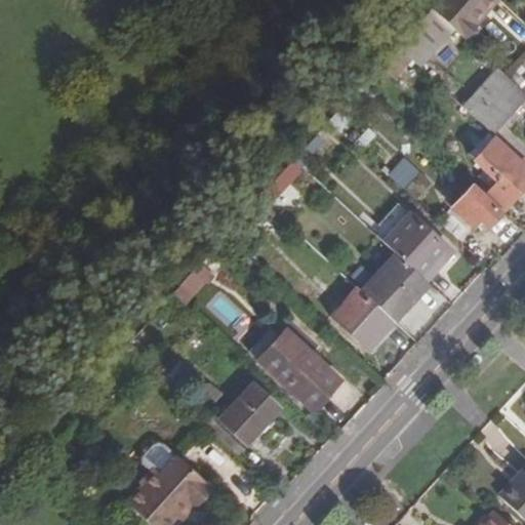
[(437,0),(430,8),(454,30),(459,36),(491,0),(437,0)]
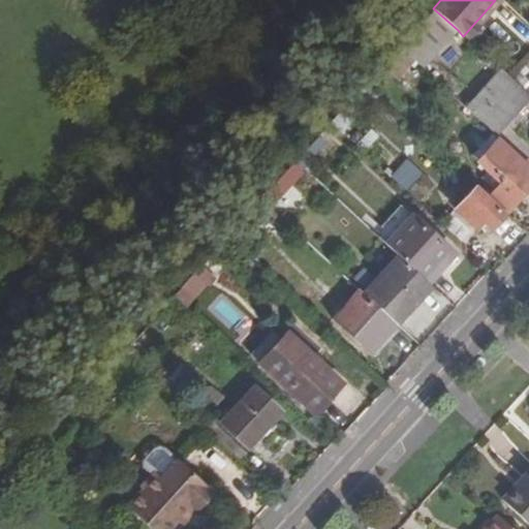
[(458,30),(433,8),(399,47),(423,68),(458,30)]
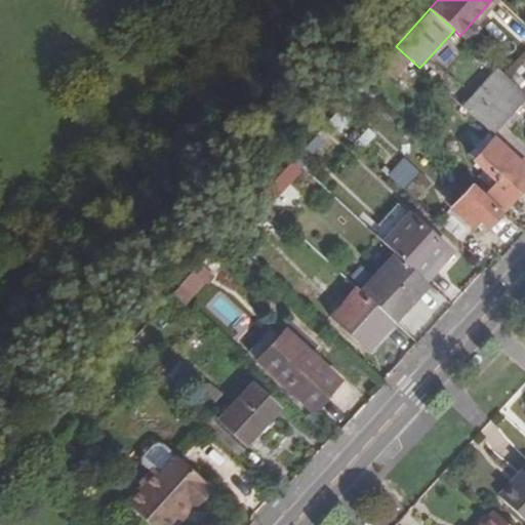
[(491,133),(524,96),(524,95),(495,69),(461,106),(491,133)]
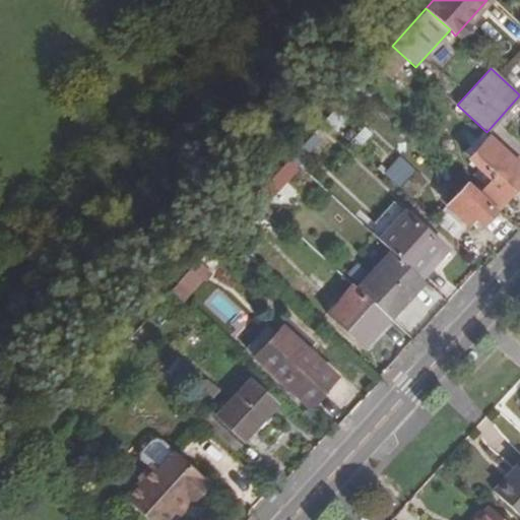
[(319,142),(311,136),(290,158),(299,166),(319,142)]
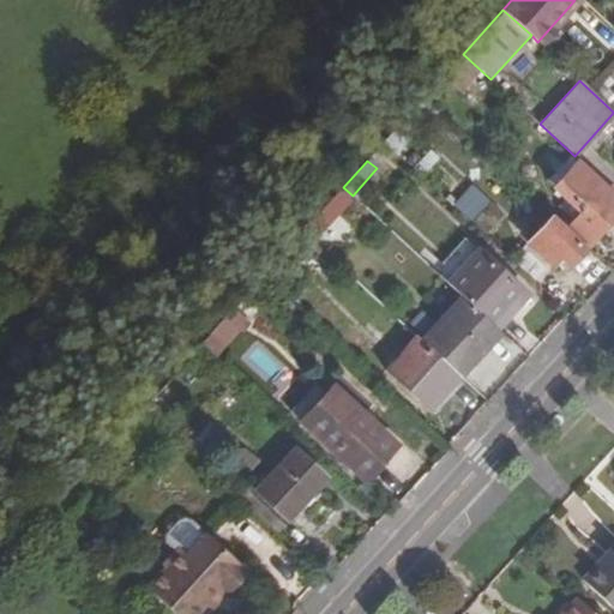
[(588,242),(613,214),(613,198),(575,162),(552,185),(578,211),(566,223),(588,242)]
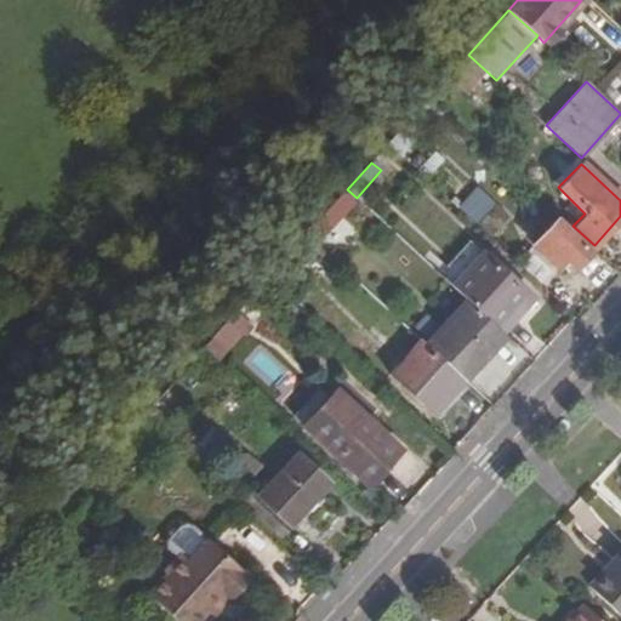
[(357,199),(347,189),(306,235),(315,245),(357,199)]
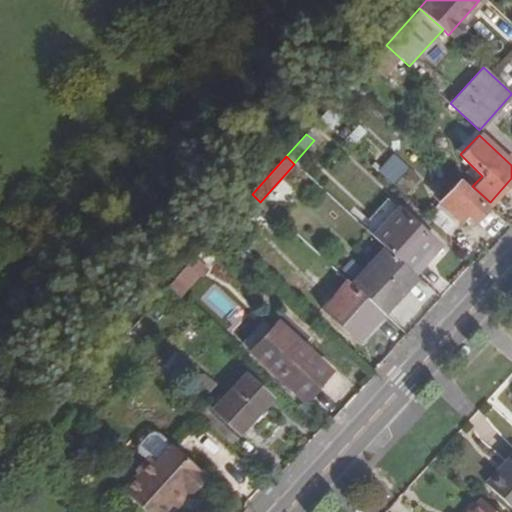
[(405,194),(418,178),(409,169),(395,184),(405,194)]
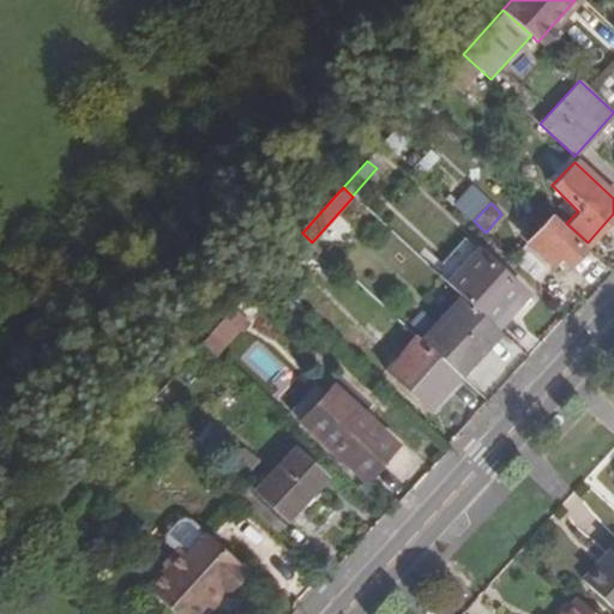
[(585,246),(551,215),(525,244),(551,265),(560,256),(569,264),(585,246)]
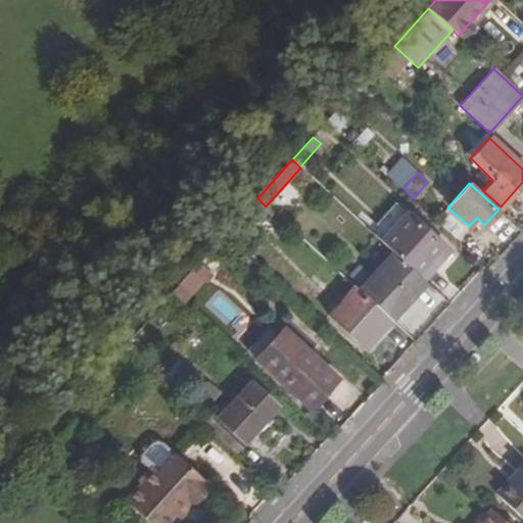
[(419,276),(434,258),(445,247),(406,211),(380,240),(394,252),(419,276)]
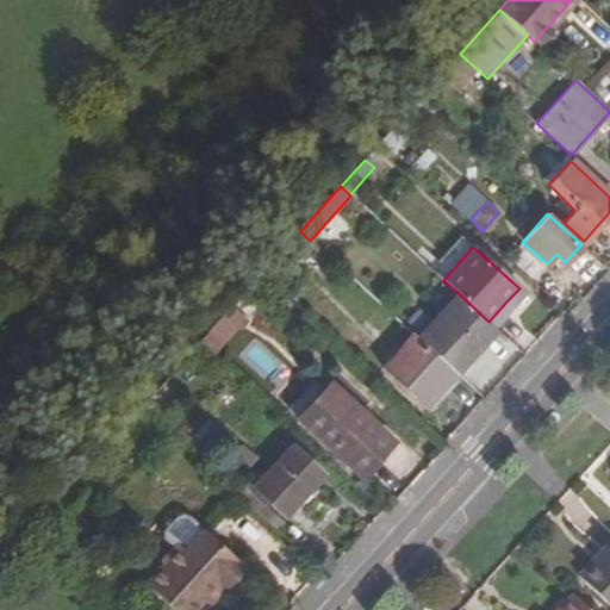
[(419,340),(456,374),(497,329),(493,325),(489,322),(460,294),(419,340)]
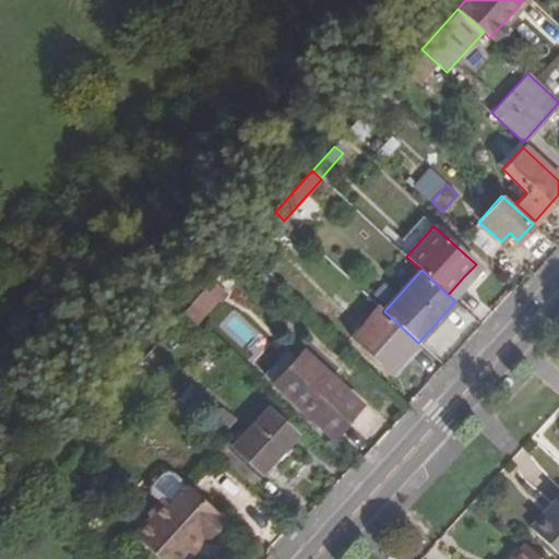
[(448,295),(452,298),(468,281),(464,276),(448,295)]
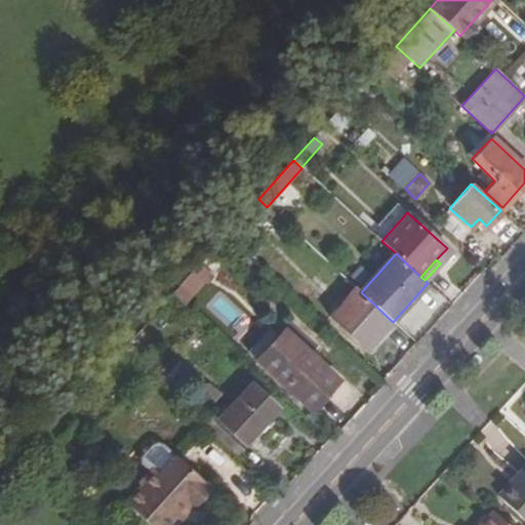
[(179,287),(191,297),(209,278),(197,267),(179,287)]
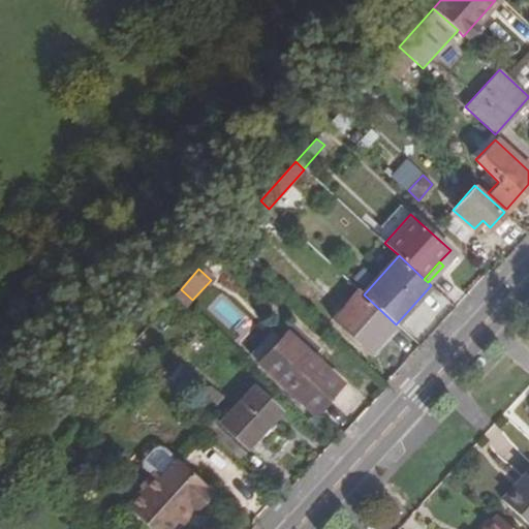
[(192,300),(181,289),(174,297),(186,307),(192,300)]
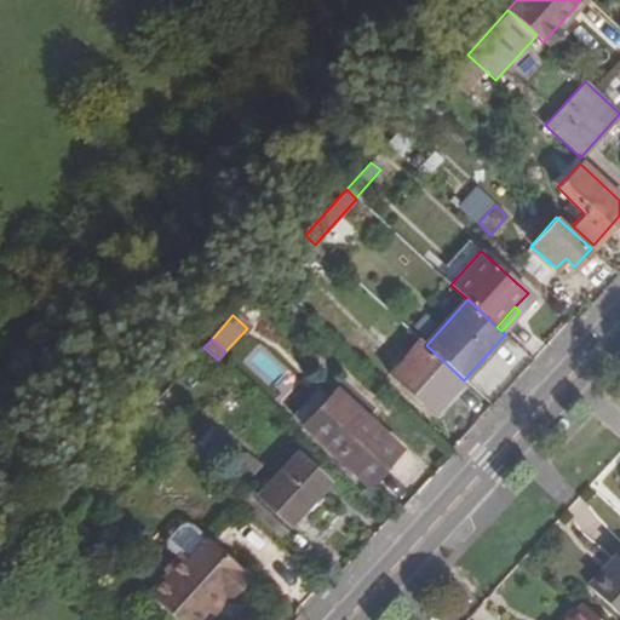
[(464,380),(426,345),(420,340),(390,374),(434,413),(464,380)]
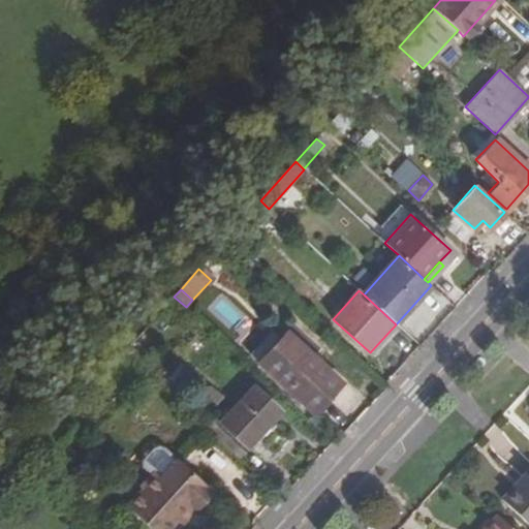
[(342,384),(286,335),(258,364),(314,414),(342,384)]
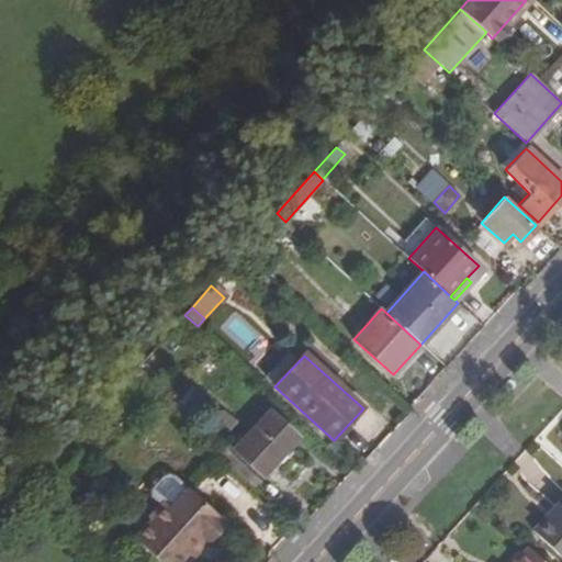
[(262,476),(296,438),(268,409),(232,449),(262,476)]
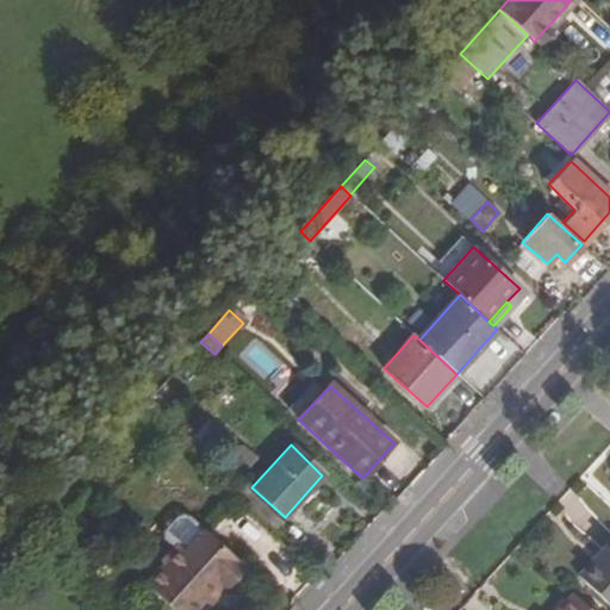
[(240,475),(255,458),(242,446),(225,464),(240,475)]
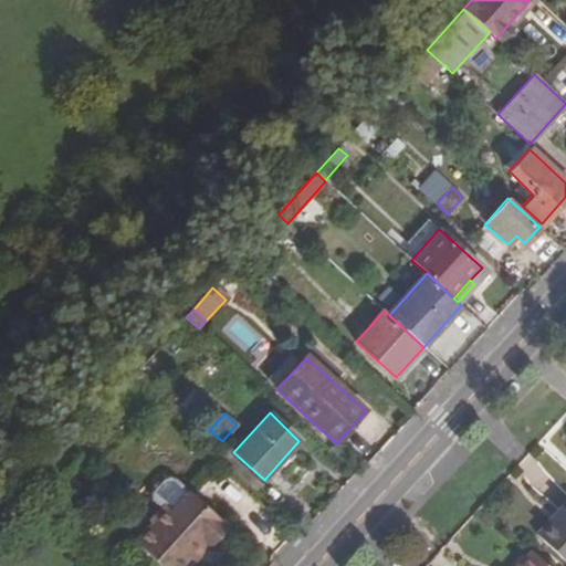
[(262,485),(224,450),(217,458),(255,493),(262,485)]
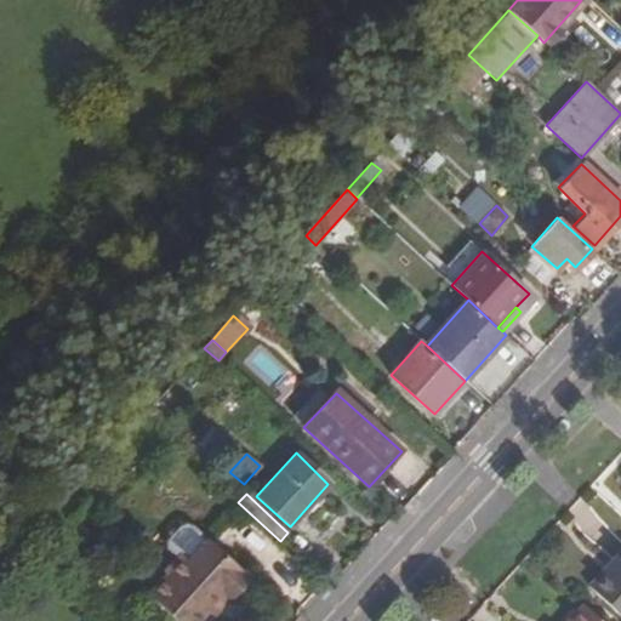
[(614,560),(620,551),(620,540),(602,524),(588,539),(614,560)]
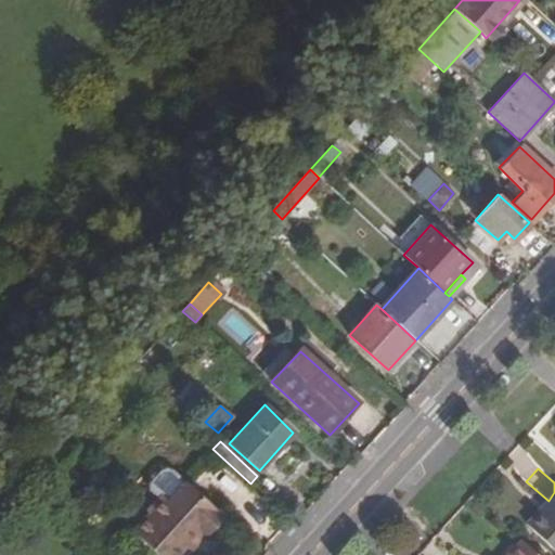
[(197,530),(204,536),(207,538),(224,519),(186,485),(169,504),(163,499),(147,515),(151,516),(134,533),(157,554),(177,554),(184,547),(183,546),(197,530)]
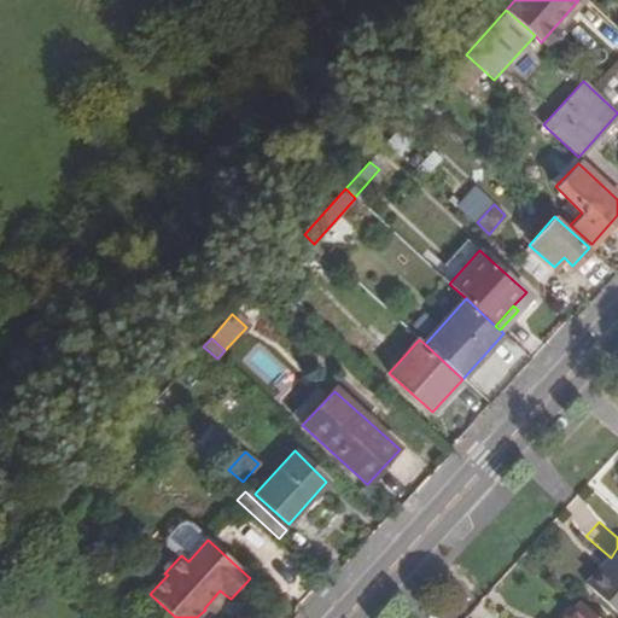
[(617,554),(587,587),(617,617),(617,554)]
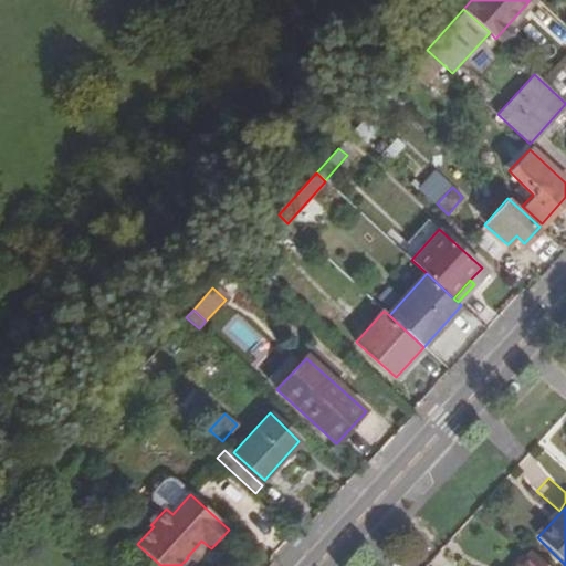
[(187,557),(188,558),(192,562),(208,546),(201,541),(187,557)]
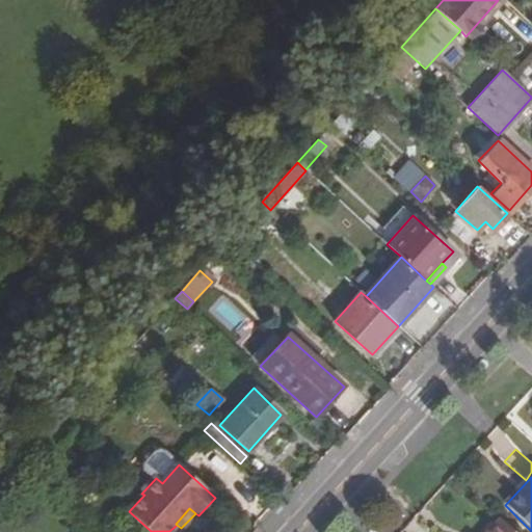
[(514,531),(503,521),(491,531),(514,531)]
